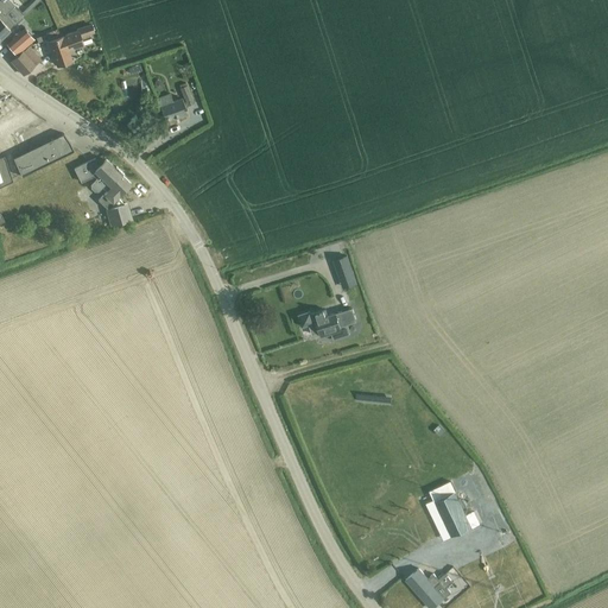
[(4,17),(12,8),(16,6),(8,0),(0,0),(0,14),(1,14),(4,17)]
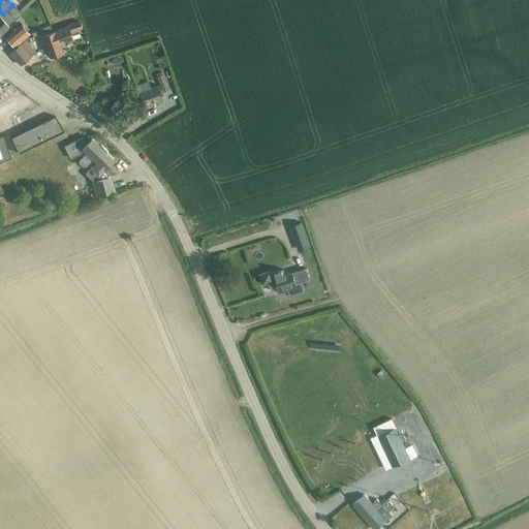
[(1,12),(0,12),(0,35),(9,26),(8,26),(12,22),(20,16),(10,7),(3,14),(1,12)]
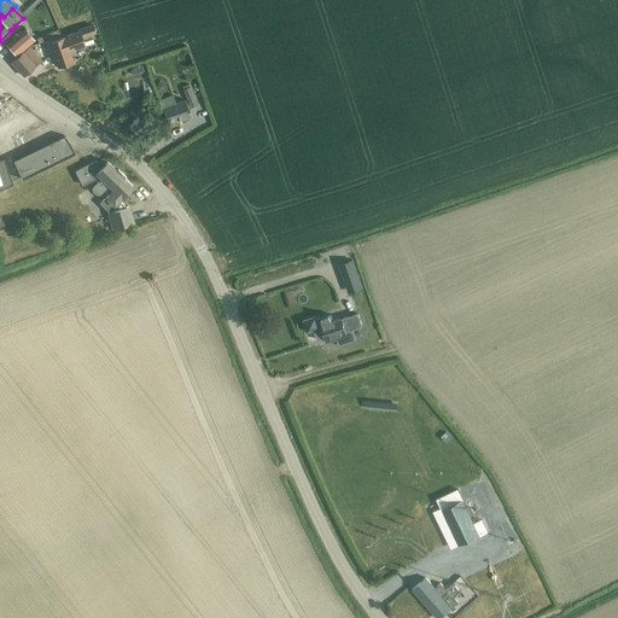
[(91,34),(95,33),(93,25),(79,30),(79,31),(50,42),(58,66),(73,62),(68,51),(83,44),(85,47),(94,44),(91,34)]
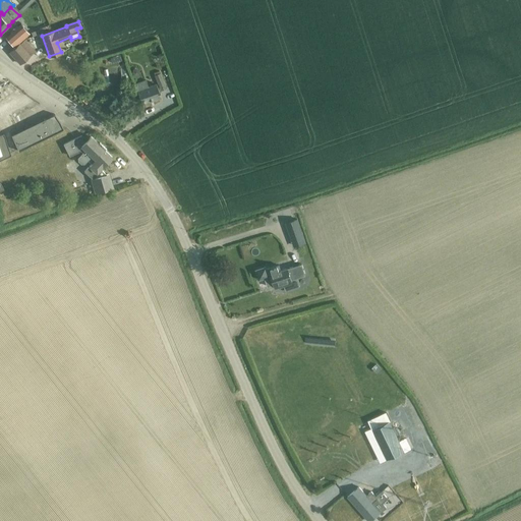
[(21,25),(6,40),(14,48),(22,41),(30,35),(29,34),(21,25)]
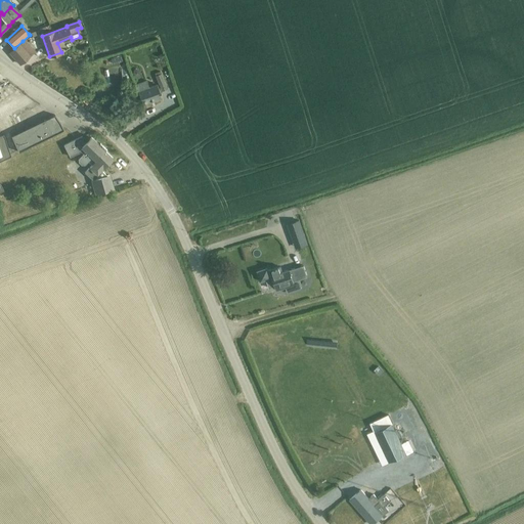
[(30,35),(23,41),(50,30),(51,30),(49,26),(48,26),(29,34),(30,35)]
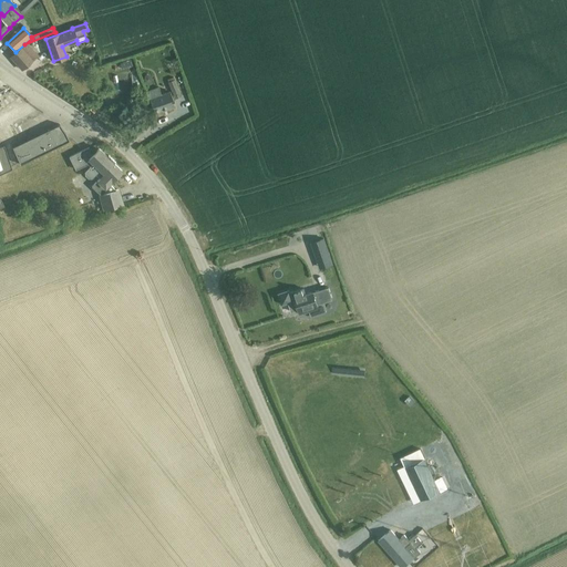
[(21,70),(37,55),(27,43),(11,58),(21,70)]
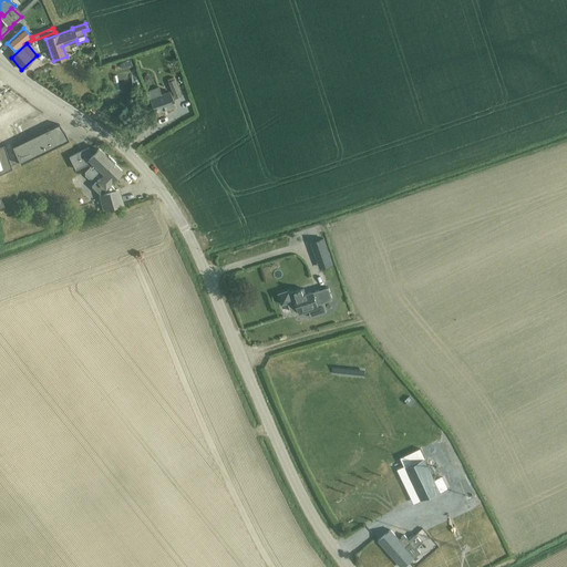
[(168,83),(174,99),(181,96),(174,80),(168,83)]
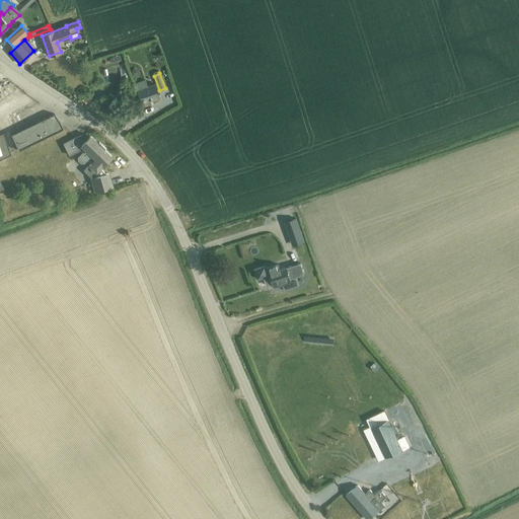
[(160,96),(158,93),(159,92),(159,91),(158,91),(155,84),(147,86),(145,80),(134,84),(141,103),(160,96)]
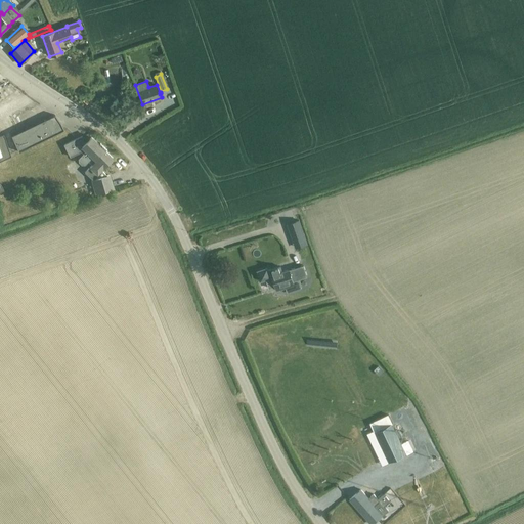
[(60,123),(55,115),(54,115),(45,120),(32,126),(11,136),(19,153),(29,147),(63,130),(60,124),(60,123)]
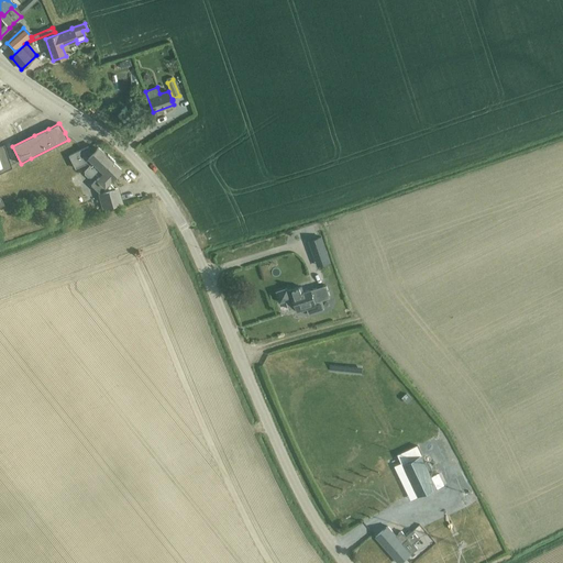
[(0,173),(8,169),(10,168),(12,167),(10,163),(8,154),(4,144),(3,144),(0,145),(0,173)]
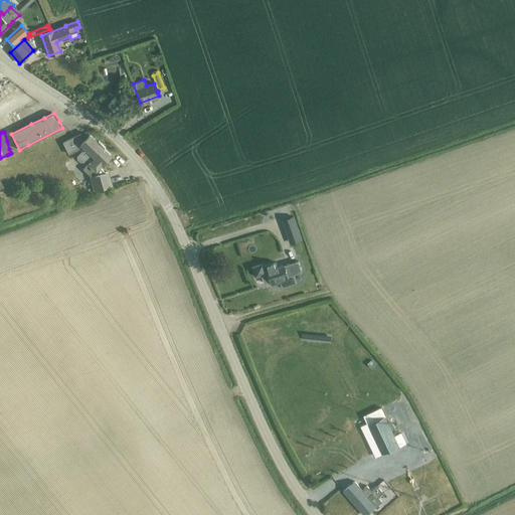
[(105,163),(109,159),(108,158),(111,155),(104,149),(105,148),(99,141),(98,143),(90,135),(86,139),(80,135),(68,140),(60,144),(63,149),(66,156),(69,155),(70,154),(80,149),(82,150),(76,156),(77,159),(79,161),(82,161),(87,158),(91,162),(83,169),(91,175),(95,170),(100,174),(91,177),(95,191),(111,186),(107,172),(106,173),(99,167),(104,162),(105,163)]
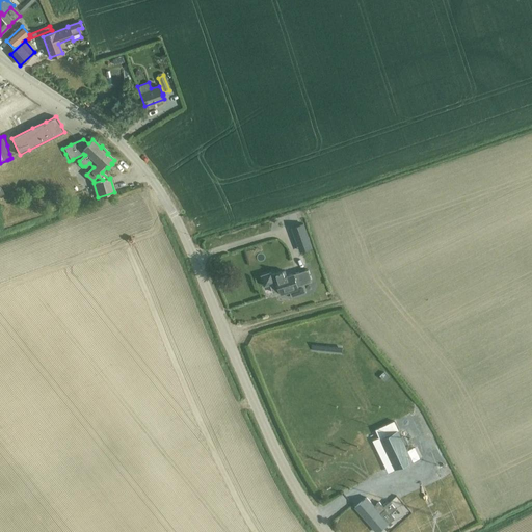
[(301,250),(312,247),(303,223),(293,228),(301,250)]
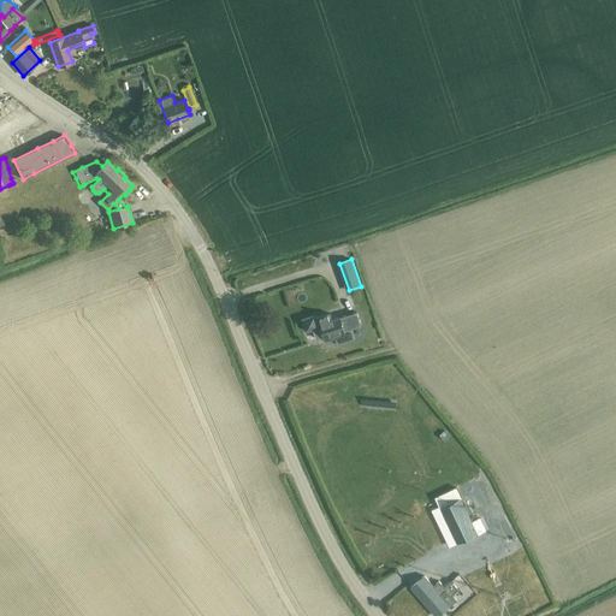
[(357,306),(360,312),(368,309),(366,302),(365,297),(359,300),(361,304),(357,306)]
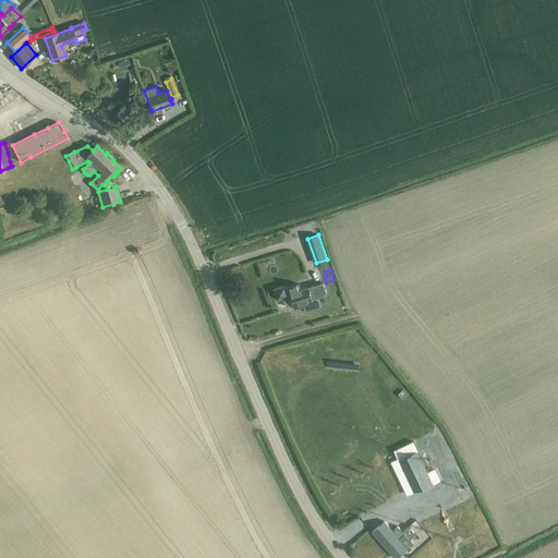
[(304,306),(306,313),(322,307),(318,299),(327,295),(323,282),(308,288),(308,287),(302,289),(301,289),(299,284),(294,286),(294,284),(292,286),(292,287),(289,288),(289,287),(286,288),(284,286),(274,289),(277,300),(283,298),(287,307),(293,305),(295,310),(304,306)]
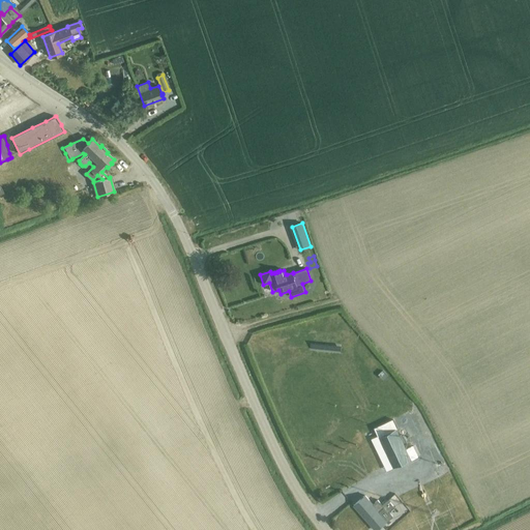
[(379,437),(373,440),(383,462),(388,459),(392,467),(410,459),(410,460),(416,457),(412,447),(406,449),(396,430),(398,429),(393,420),(375,429),(379,437)]
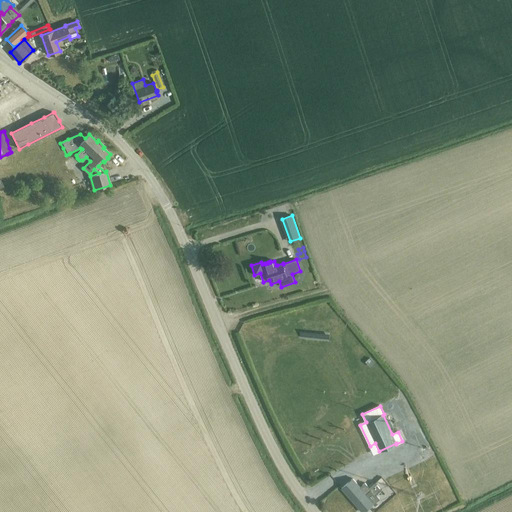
[(352,479),(341,488),(363,511),(373,502),(378,498),(375,495),(381,490),(374,483),(369,488),(364,483),(360,487),(352,479)]
